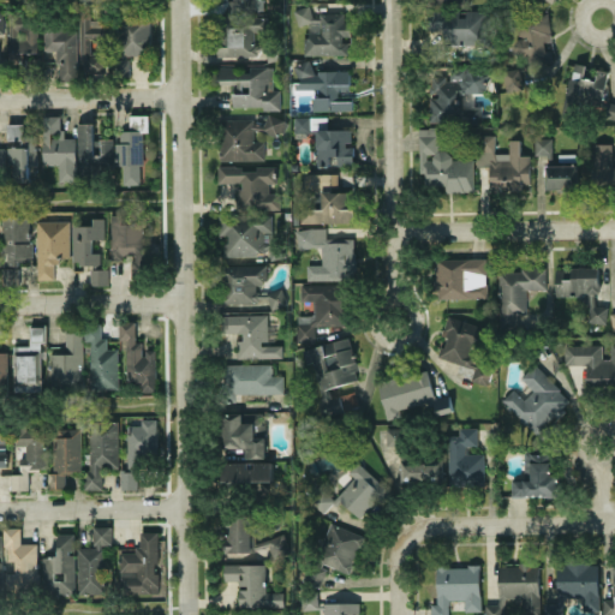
[(227,0),(227,11),(266,11),(266,0),(227,0)]
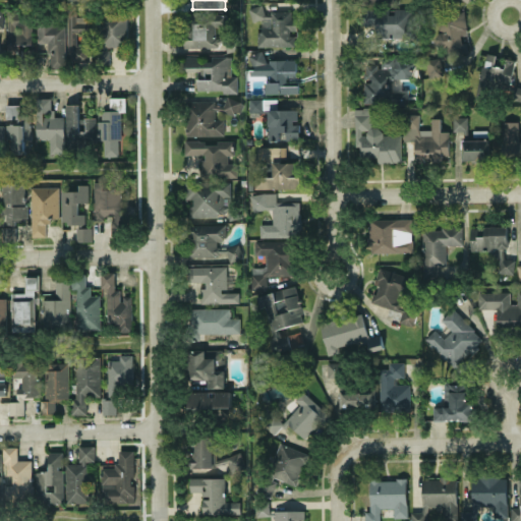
[(291,10),(291,17),(297,17),(297,30),(289,30),(289,36),(295,36),(295,45),(257,45),(257,32),(262,32),(262,26),(271,26),(271,17),(265,17),(252,21),(248,8),(261,4),(265,13),(270,13),(270,10),(291,10)]
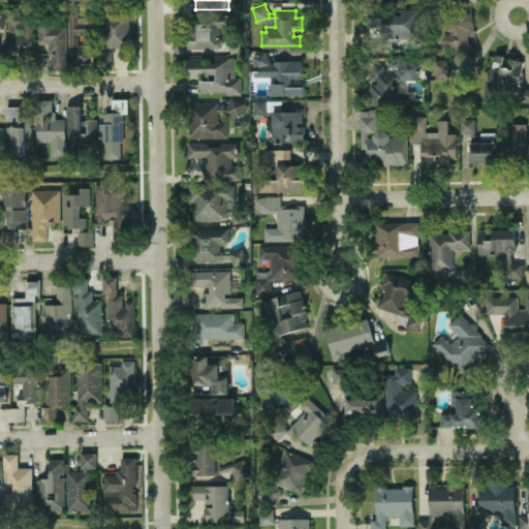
[(368,8),(395,7),(395,13),(401,13),(401,7),(425,7),(425,26),(419,26),(419,37),(381,37),(381,25),(368,25),(368,8)]
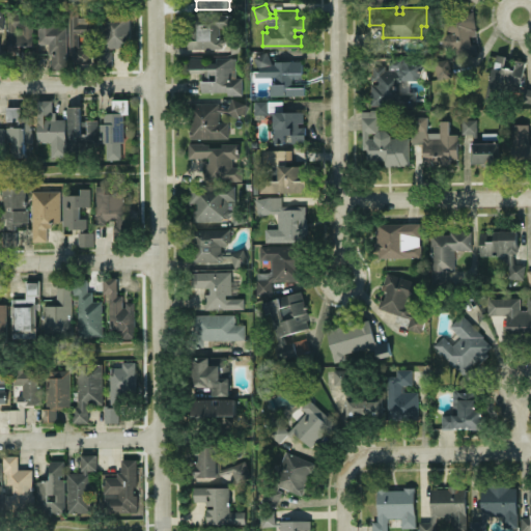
[(474,8),(445,14),(448,32),(444,38),(445,46),(450,49),(451,55),(447,58),(435,60),(437,78),(452,76),(450,61),(456,56),(478,53),(476,42),(472,43),(471,36),(478,34),(474,8)]
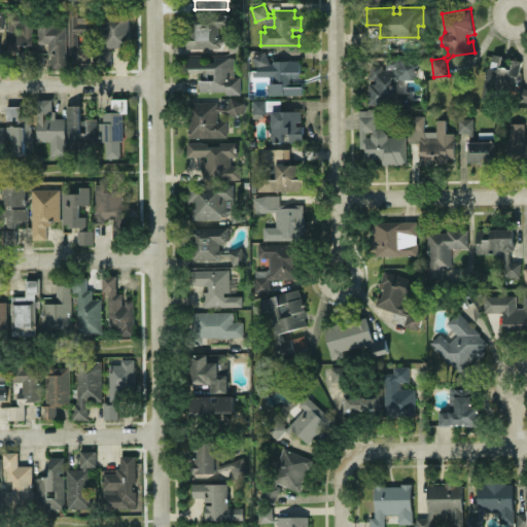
[(129,13),(97,14),(97,15),(76,15),(76,11),(68,11),(68,64),(111,63),(111,48),(129,48),(129,13)]
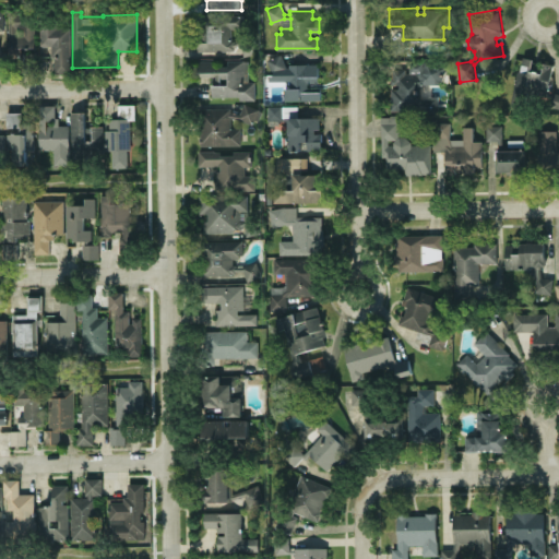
[(242,15),(242,27),(230,27),(232,39),(234,39),(234,40),(258,34),(262,49),(244,56),(240,44),(234,46),(234,50),(198,50),(198,26),(199,26),(199,15),(242,15)]
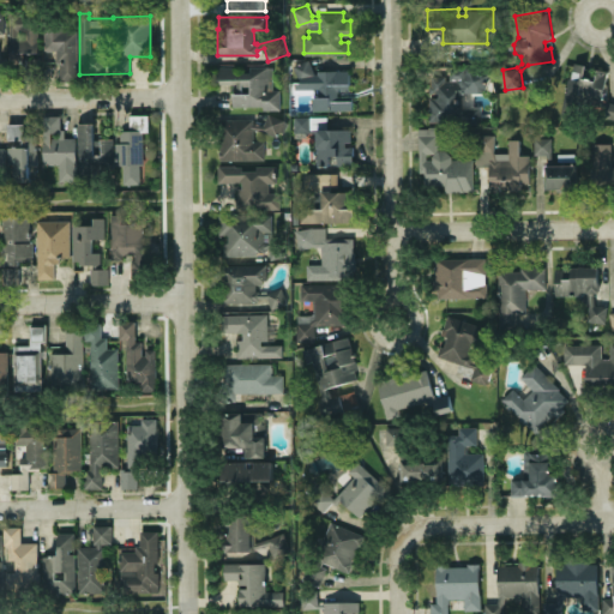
[(77,28),(43,29),(43,50),(56,49),(58,79),(77,79),(77,28)]
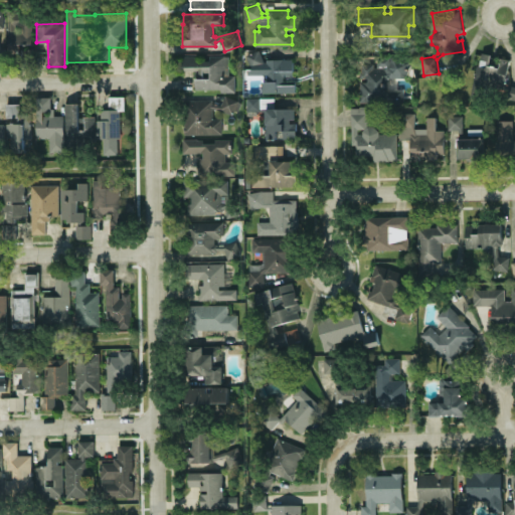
[(259,49),(264,61),(266,61),(266,58),(293,58),(293,75),(284,75),(284,79),(296,79),(296,92),(263,92),(263,80),(267,80),(267,73),(247,73),(247,63),(249,63),(245,54),(259,49)]
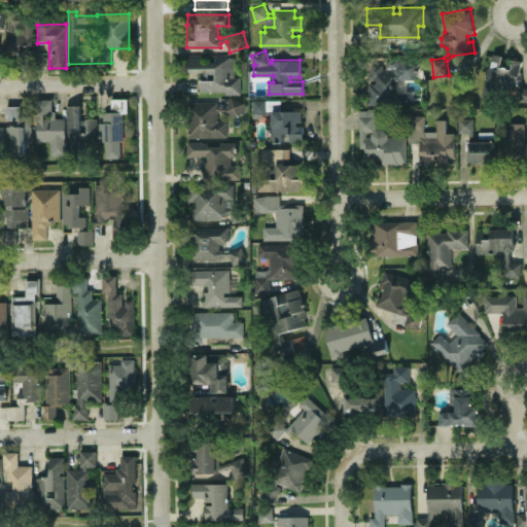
[(522,60),(516,84),(526,86),(526,101),(518,100),(520,91),(496,85),(493,101),(481,98),(487,70),(482,69),(485,54),(492,56),(493,53),(503,55),(502,58),(512,60),(512,58),(522,60)]
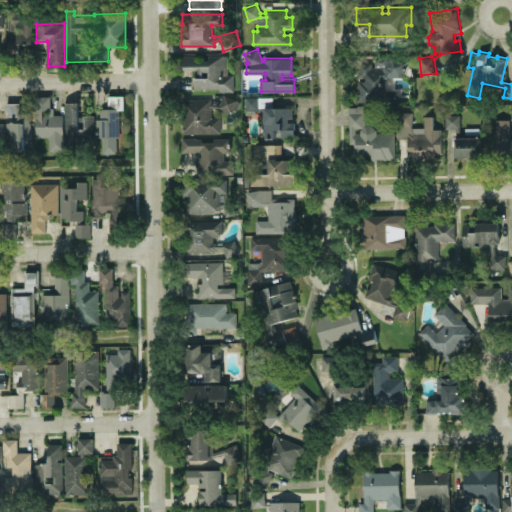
[(181,55),(196,55),(196,60),(208,60),(208,54),(223,54),(223,55),(227,55),(227,74),(233,74),(233,91),(219,91),(219,88),(194,88),(193,70),(181,70),(181,55)]
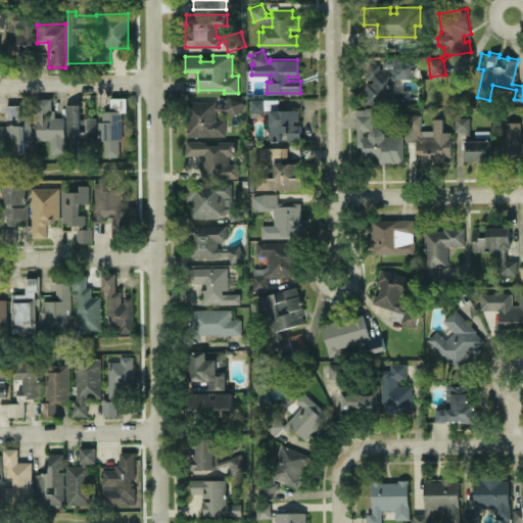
[(418,62),(413,79),(402,79),(394,79),(394,91),(408,91),(408,105),(388,105),(388,103),(366,103),(365,83),(374,83),(374,79),(365,79),(365,72),(367,72),(367,64),(380,63),(380,67),(383,67),(383,57),(398,57),(418,62)]
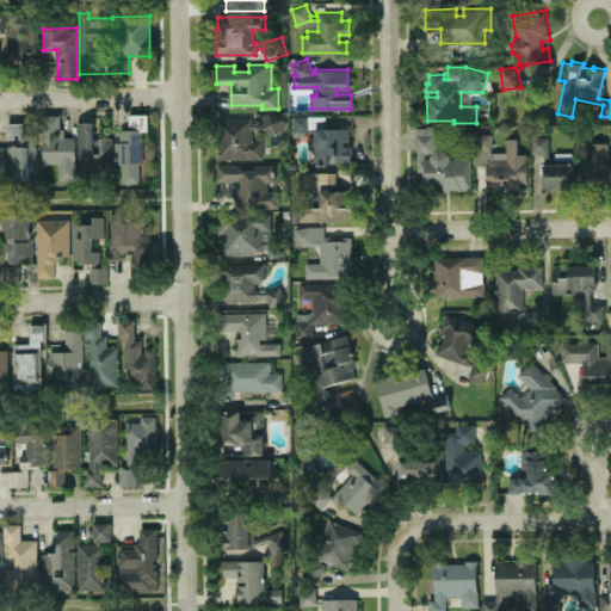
[(252,117),(215,118),(215,128),(218,128),(218,159),(263,159),(263,140),(252,140),(252,128),(261,129),(276,136),(283,119),(266,112),(261,124),(252,123),(252,117)]
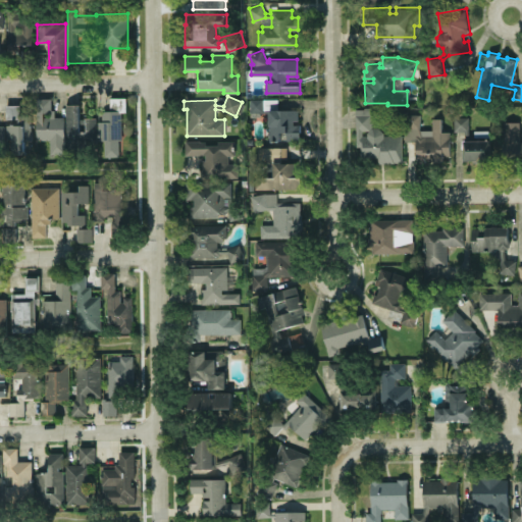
[(52,97),(35,98),(36,139),(49,139),(49,153),(65,153),(64,116),(53,116),(52,97)]
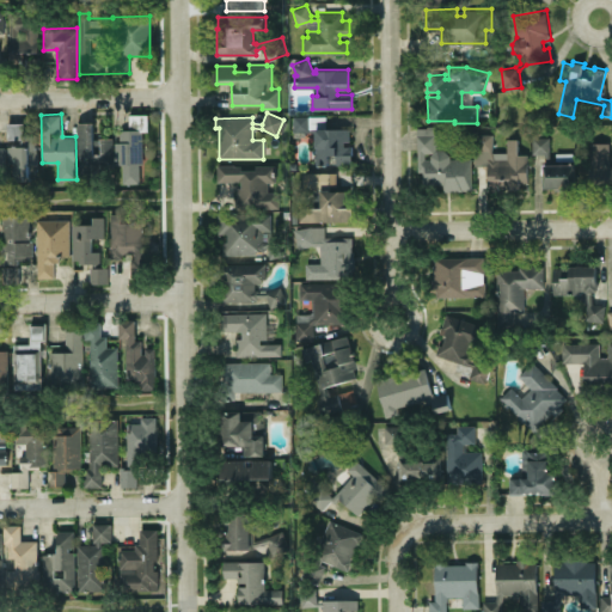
[(349,127),(349,141),(344,141),(344,145),(352,145),(352,164),(316,165),(314,130),(293,130),(293,115),(325,115),(326,128),(349,127)]
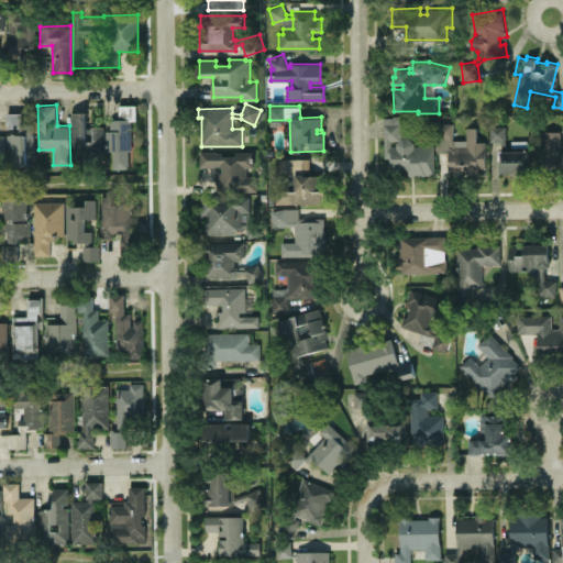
[(6,112),(7,134),(0,134),(0,151),(7,152),(7,165),(28,165),(28,152),(33,151),(33,123),(22,123),(21,112),(6,112)]
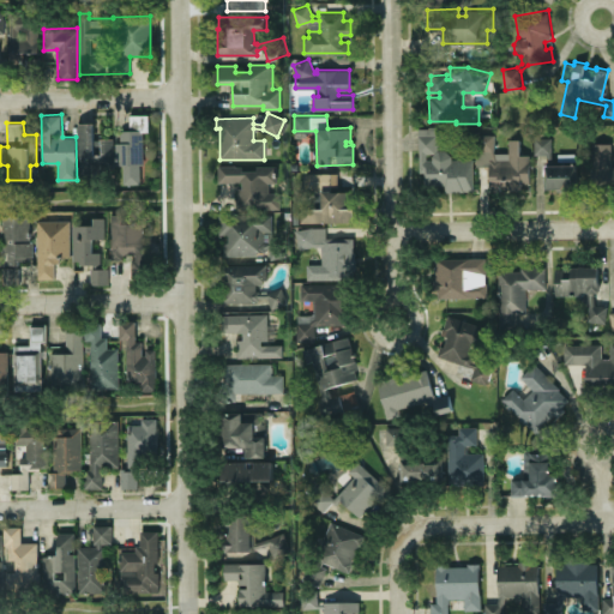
[(77,180),(142,180),(143,130),(120,130),(120,142),(113,142),(113,138),(94,138),(94,122),(77,122),(77,180)]
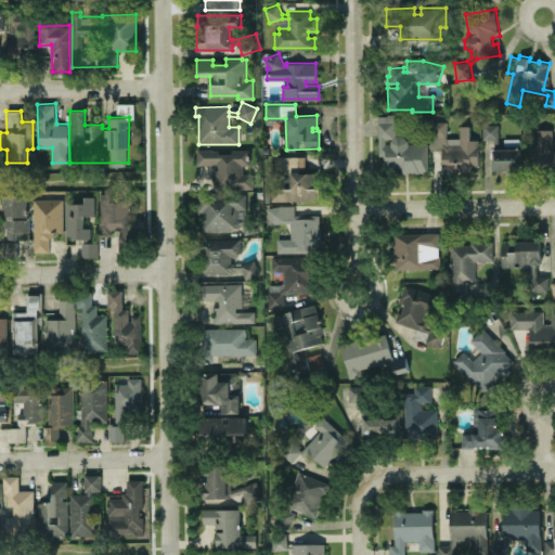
[(378,116),(378,155),(383,155),(384,171),(394,171),(394,167),(401,167),(402,173),(427,172),(427,143),(409,143),(409,140),(404,136),(403,114),(388,114),(388,116),(378,116)]
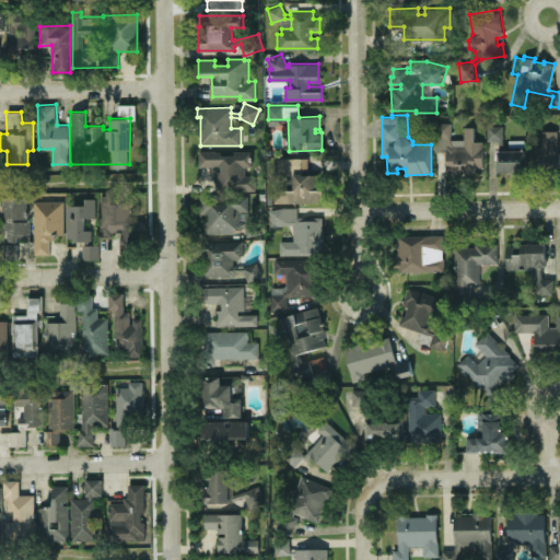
[(482,139),(483,174),(465,174),(465,172),(457,172),(457,174),(446,174),(446,151),(434,151),(434,120),(451,120),(451,136),(454,144),(464,144),(463,126),(474,126),(474,139),(482,139)]
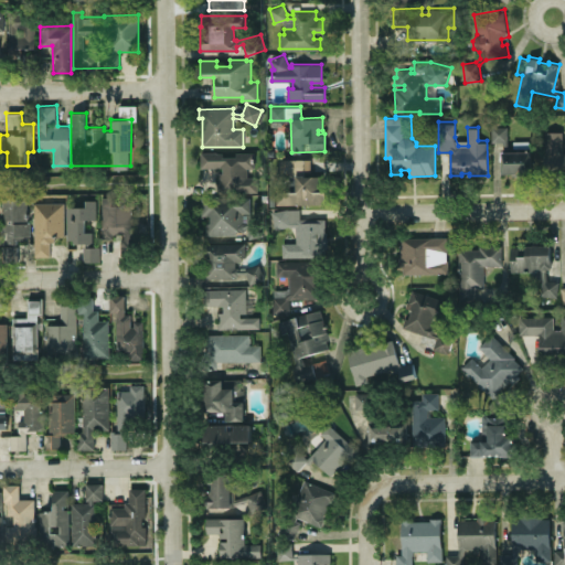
[(490,126),(507,126),(508,140),(508,146),(512,146),(512,140),(530,140),(530,172),(503,173),(503,146),(502,140),(491,140),(490,126)]
